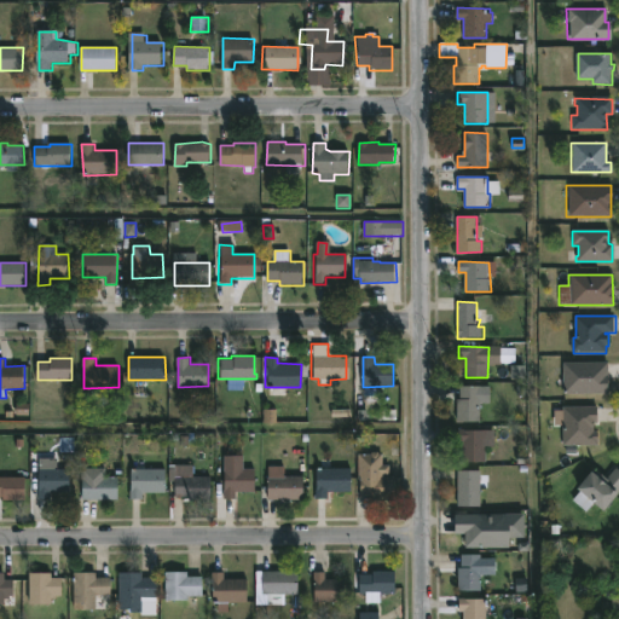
[(605,382),(606,392),(561,392),(561,362),(606,362),(605,382)]
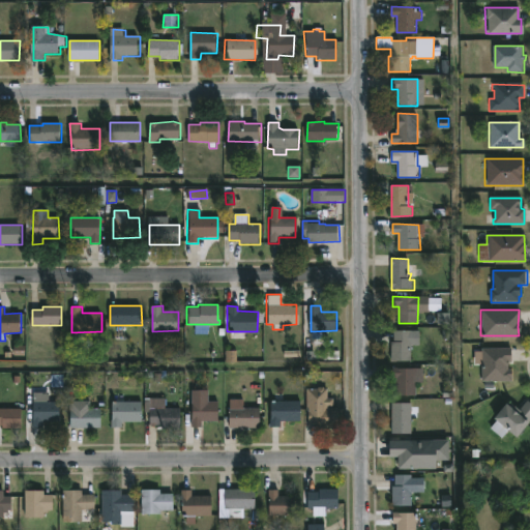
[(411,361),(391,361),(391,342),(394,342),(394,330),(412,330),(411,361)]
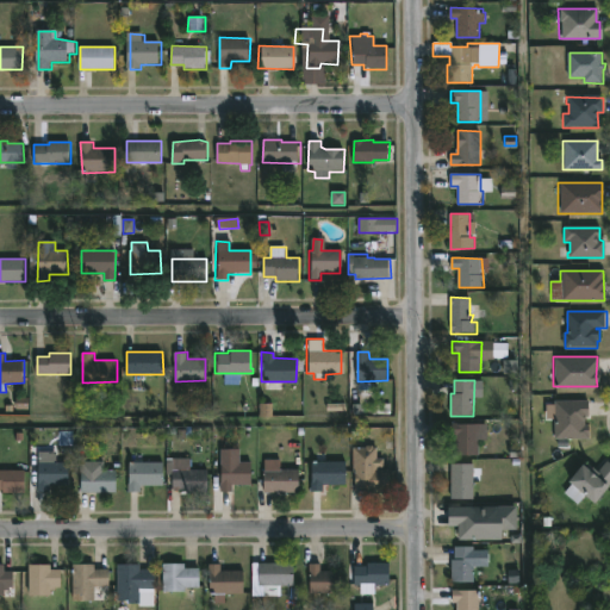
[(27,410),(29,398),(16,398),(16,410),(27,410)]
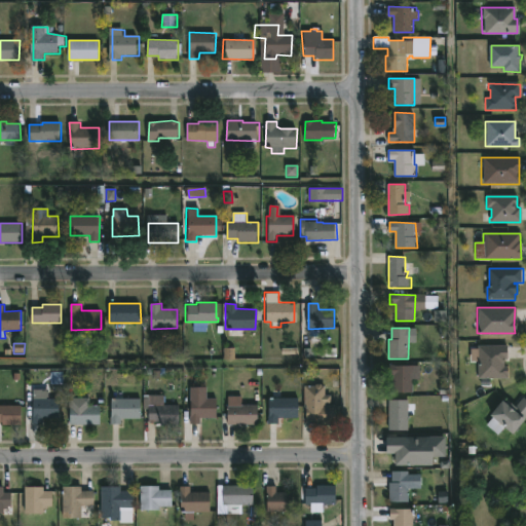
[(505,347),(506,361),(503,361),(503,367),(506,367),(506,378),(477,378),(477,357),(471,357),(471,350),(477,350),(477,345),(505,345),(505,347)]
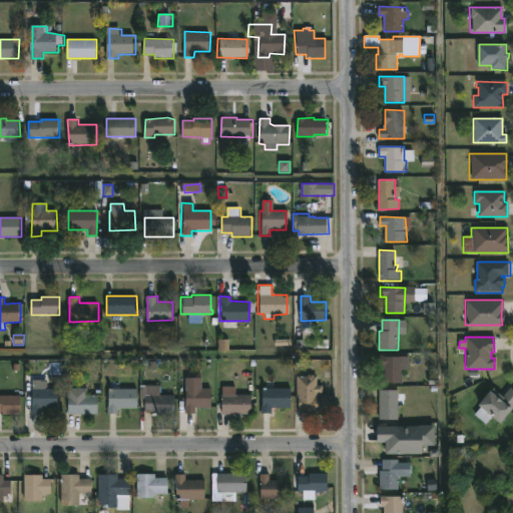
[(228,351),(228,340),(217,340),(217,351),(228,351)]
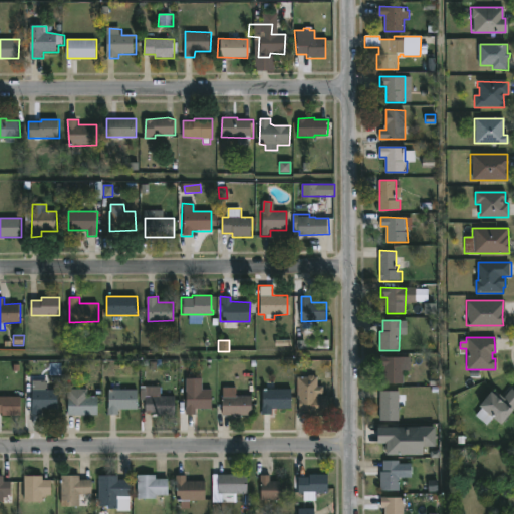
[(388,356),(404,357),(404,383),(384,383),(384,367),(380,367),(380,356),(388,356)]
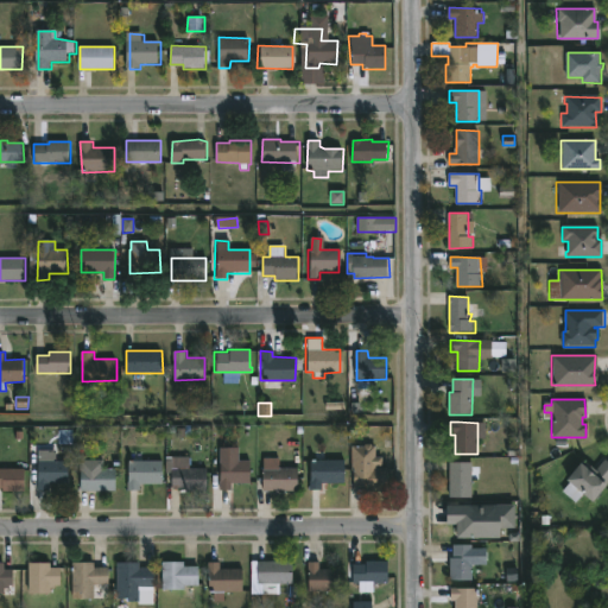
[(374,450),(374,456),(380,456),(380,466),(373,466),(373,468),(386,467),(387,489),(365,491),(365,486),(350,486),(350,445),(362,445),(363,443),(368,443),(374,445),(374,450)]
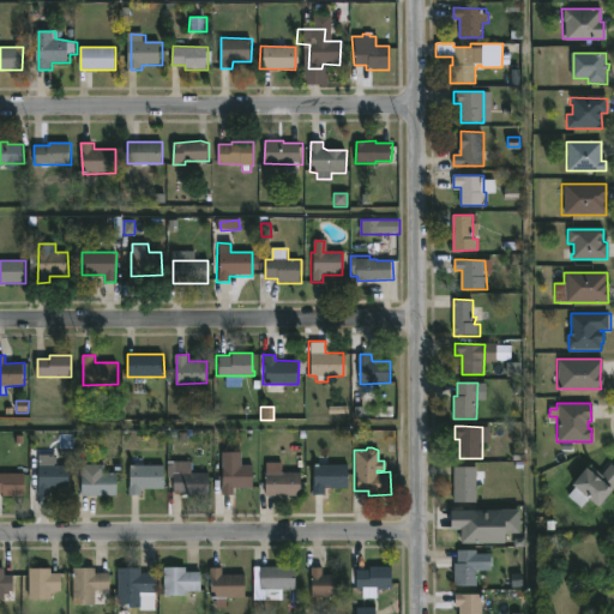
[(145,457),(145,465),(164,465),(164,489),(142,489),(142,497),(130,497),(130,465),(136,465),(136,457),(145,457)]
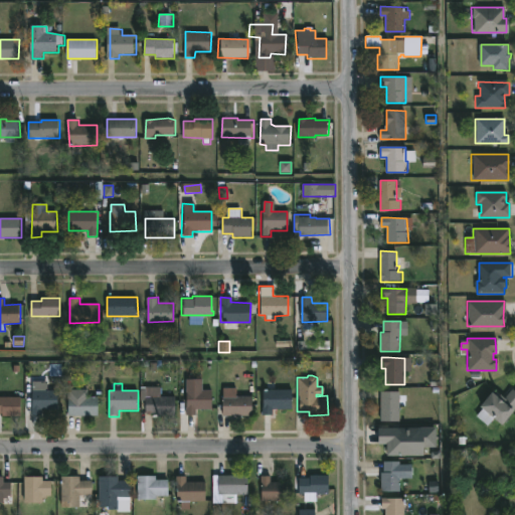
[(87,385),(88,397),(98,397),(99,415),(69,416),(68,390),(79,390),(79,385),(87,385)]
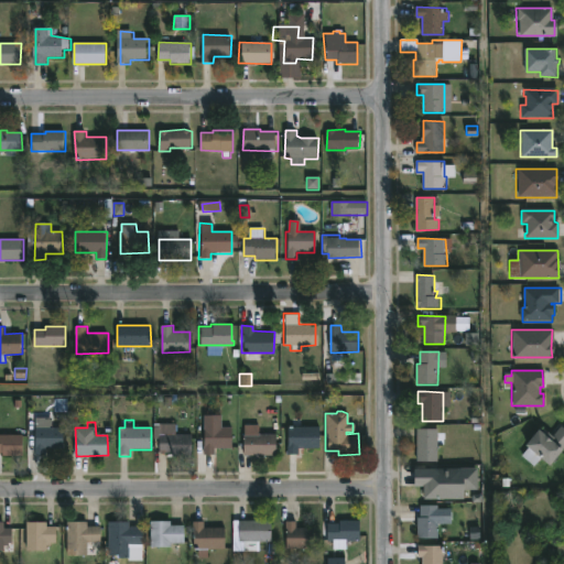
[(176,424),(176,434),(193,435),(193,456),(172,456),(172,454),(160,454),(160,424),(176,424)]
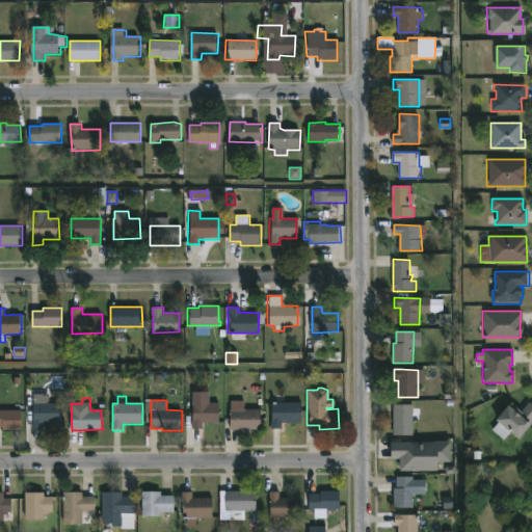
[(201,428),(190,428),(190,402),(217,402),(216,423),(201,423),(201,428)]
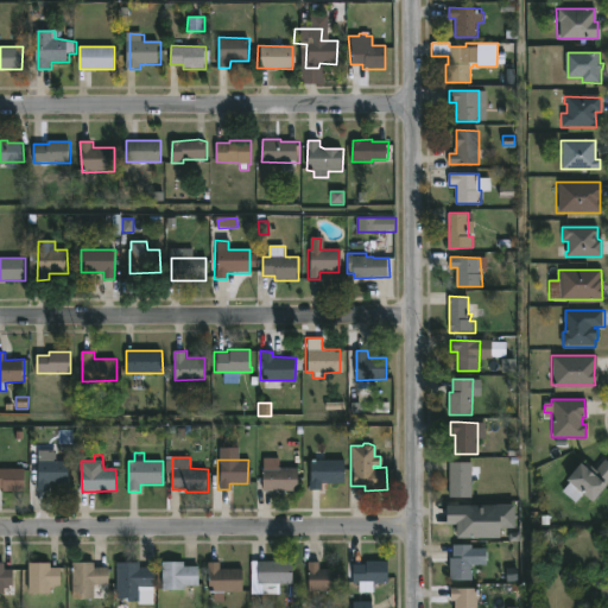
[(314,489),(308,489),(308,460),(342,460),(342,483),(321,483),(321,489),(314,489)]
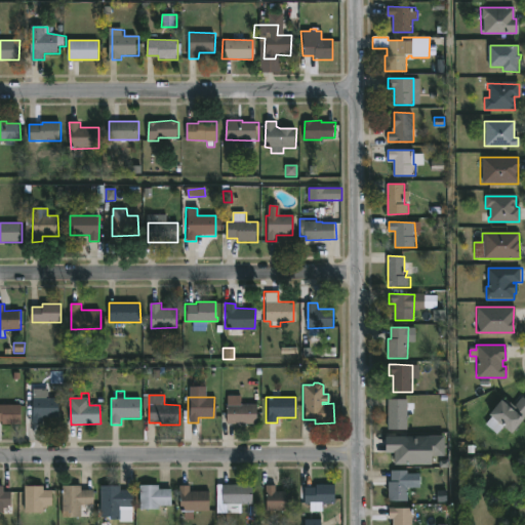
[(524,400),(524,413),(508,432),(501,427),(496,434),(484,423),(489,417),(485,413),(497,399),(500,401),(503,398),(513,406),(520,397),(524,400)]
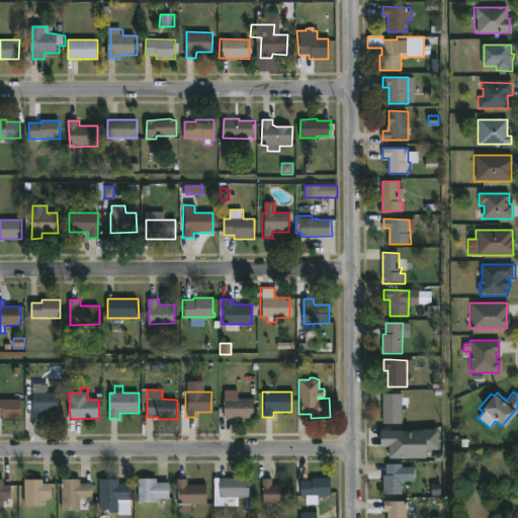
[(42,418),(33,418),(33,394),(59,393),(59,413),(42,413),(42,418)]
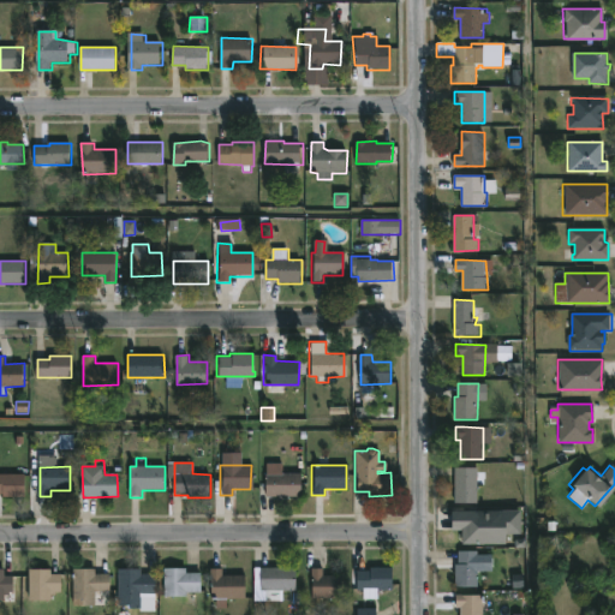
[(454,503),(453,503),(453,469),(476,469),(476,503),(454,503)]
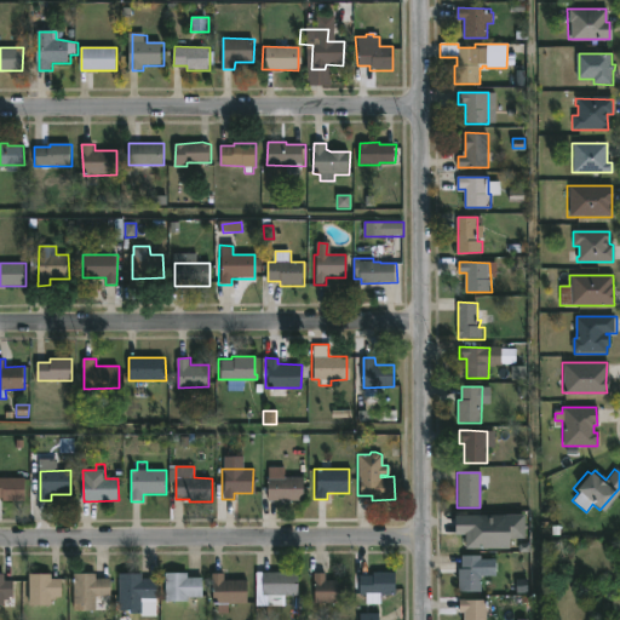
[(276,500),(267,500),(267,477),(300,477),(300,500),(276,500)]
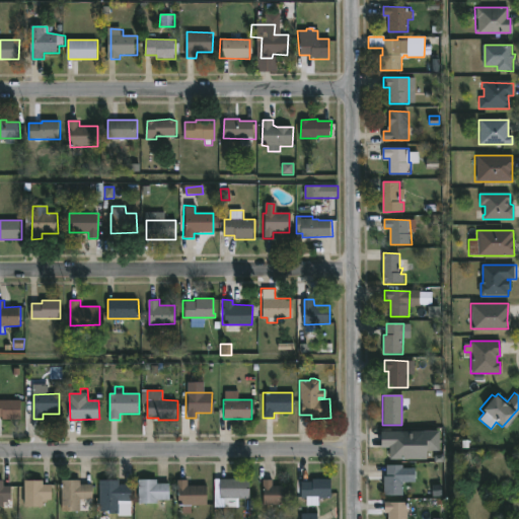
[(1,420),(0,420),(0,400),(21,400),(21,420),(1,420)]
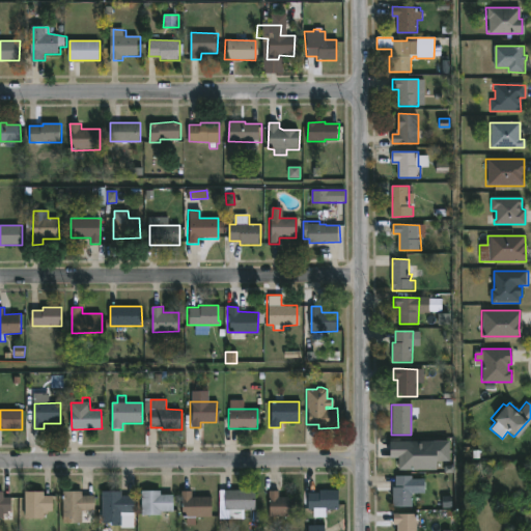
[(430,441),(431,460),(417,460),(417,469),(397,469),(397,452),(391,452),(391,441),(430,441)]
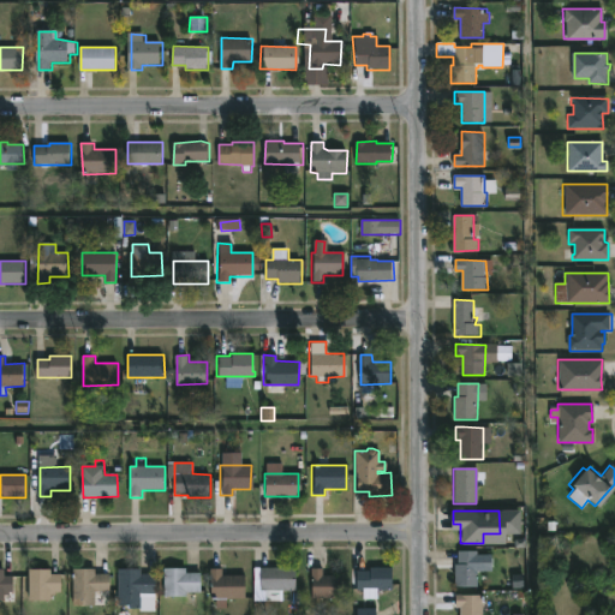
[(493,556),(493,572),(479,571),(478,587),(455,586),(455,563),(459,563),(459,551),(478,551),(478,555),(493,556)]
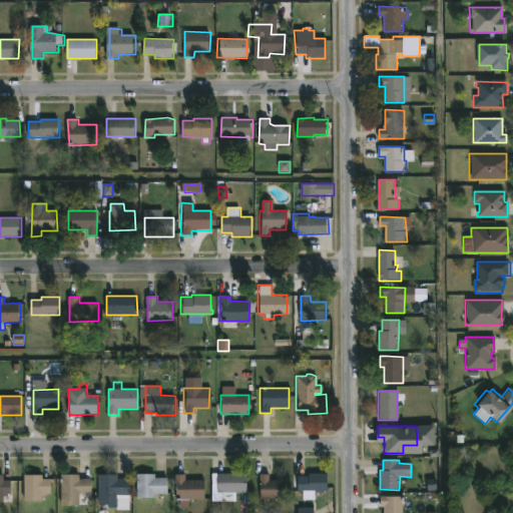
[(155,474),(155,479),(168,479),(168,495),(155,495),(156,498),(137,498),(137,474),(155,474)]
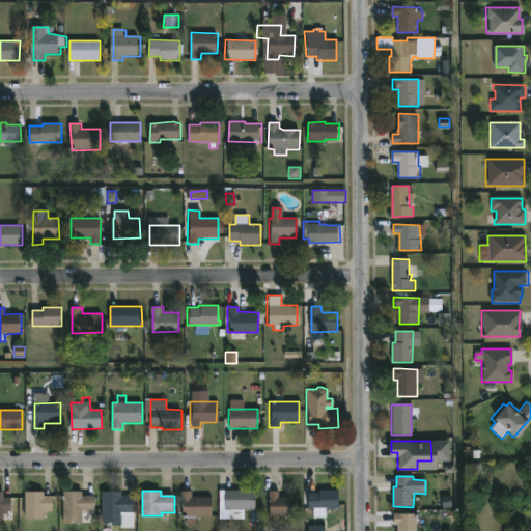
[(256,491),(256,511),(243,511),(243,520),(230,520),(230,510),(226,510),(226,491),(256,491)]
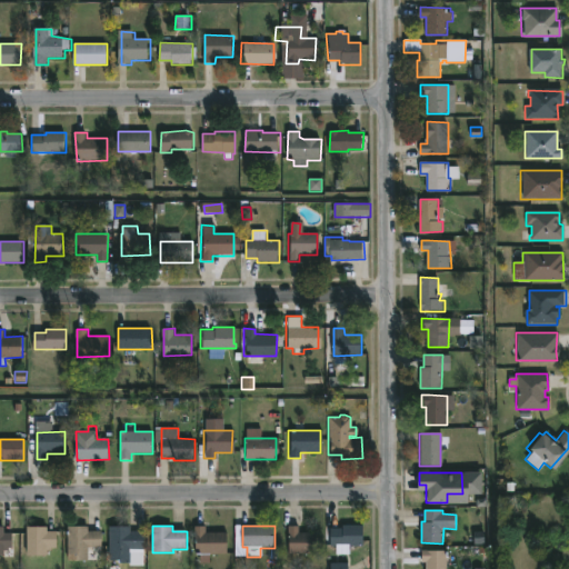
[(297,526),(297,532),(315,532),(313,553),(286,552),(286,526),(297,526)]
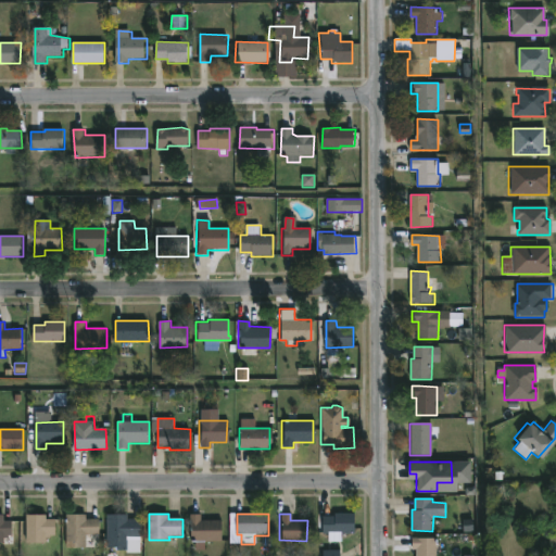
[(328,533),(324,533),(324,516),(336,516),(336,514),(356,514),(355,534),(328,533)]
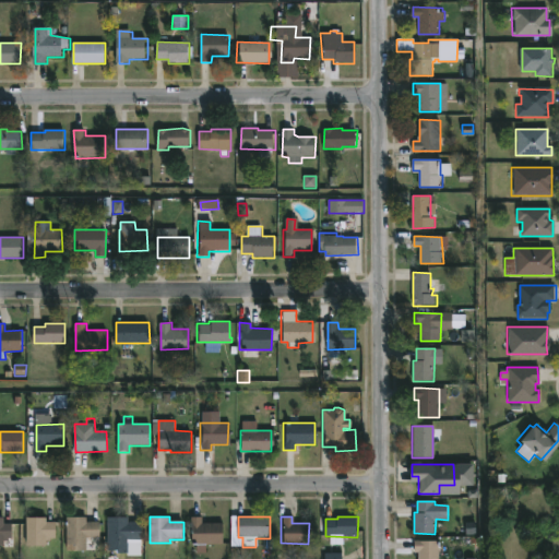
[(0,518),(7,518),(7,524),(14,524),(14,538),(6,538),(6,546),(0,545),(0,518)]
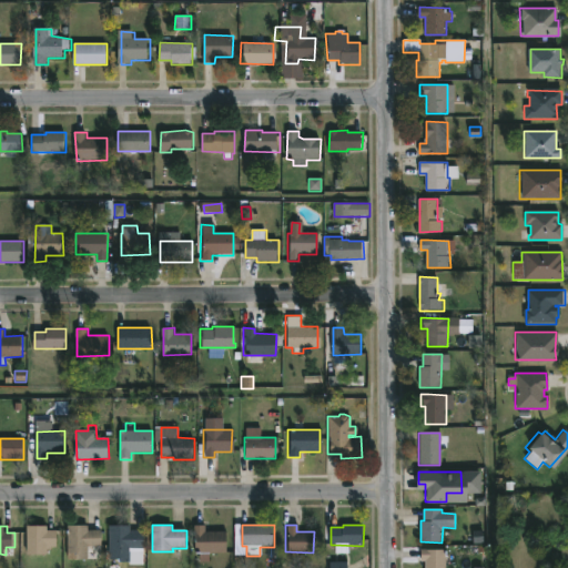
[(48,526),(48,531),(57,531),(57,547),(48,547),(48,555),(28,555),(28,527),(48,526)]
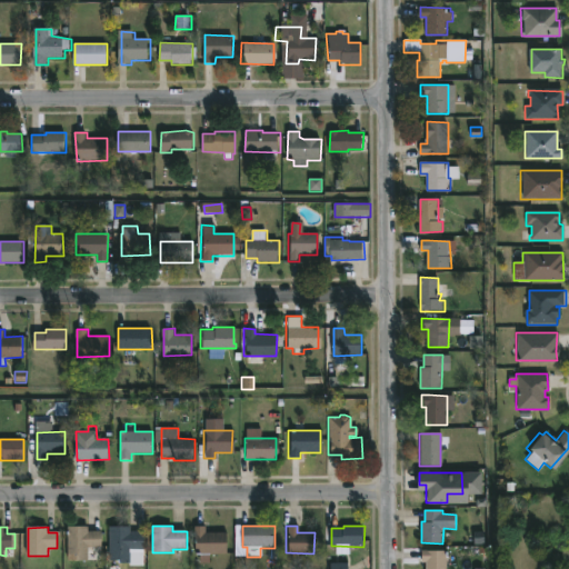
[(89,527),(89,531),(102,531),(102,548),(90,548),(90,561),(75,561),(75,556),(68,556),(68,527),(89,527)]
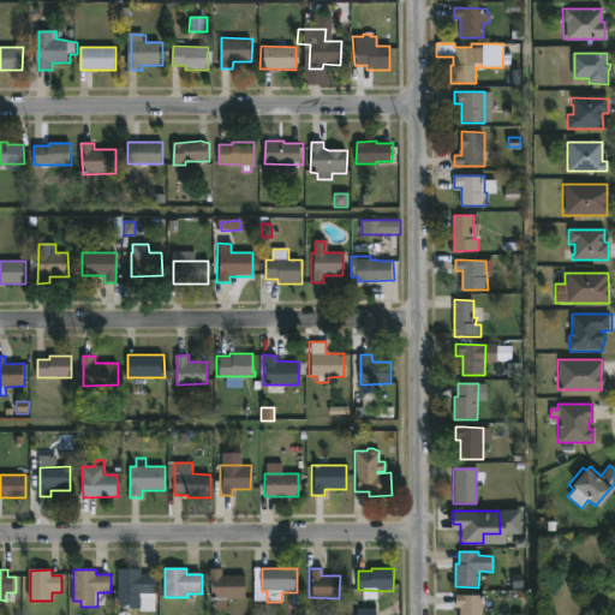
[(141,569),(141,575),(155,575),(155,595),(141,595),(141,609),(126,609),(126,607),(119,607),(119,569),(141,569)]
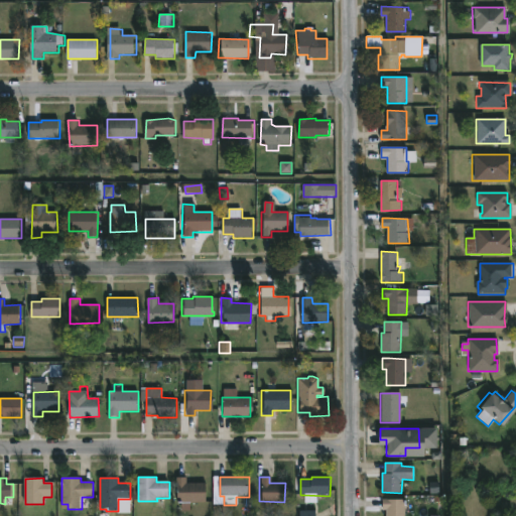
[(187,478),(187,483),(207,483),(207,504),(190,503),(190,511),(181,511),(182,503),(176,503),(177,478),(187,478)]
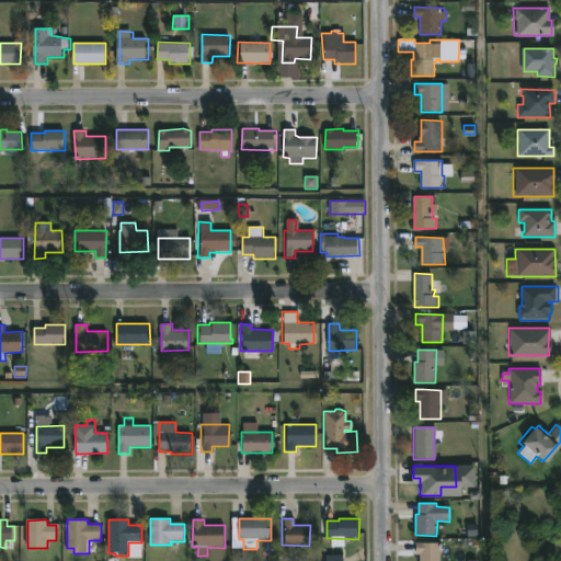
[(419,542),(438,544),(438,560),(418,560),(418,554),(413,554),(413,542),(419,542)]
